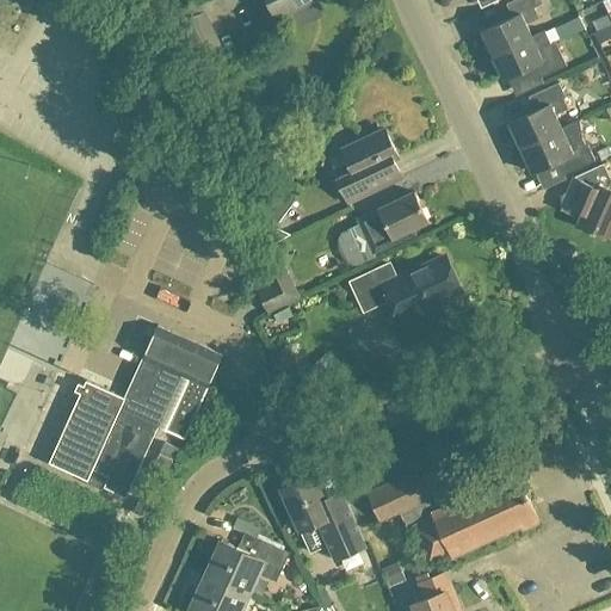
[(267,0),(276,16),(308,0),(267,0)]
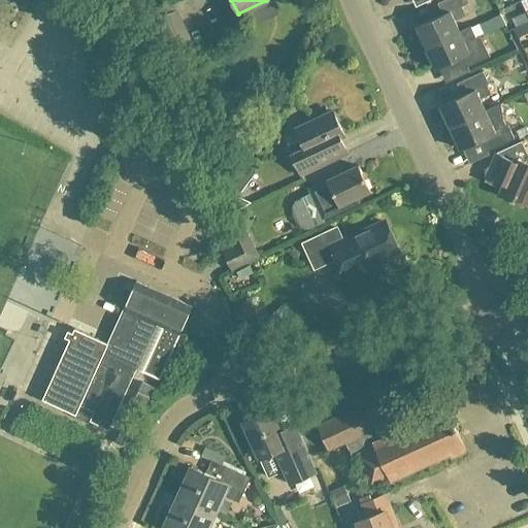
[(416,27),(425,47),(460,32),(455,21),(465,15),(461,6),(468,3),(466,0),(444,0),(437,4),(442,14),(416,27)]
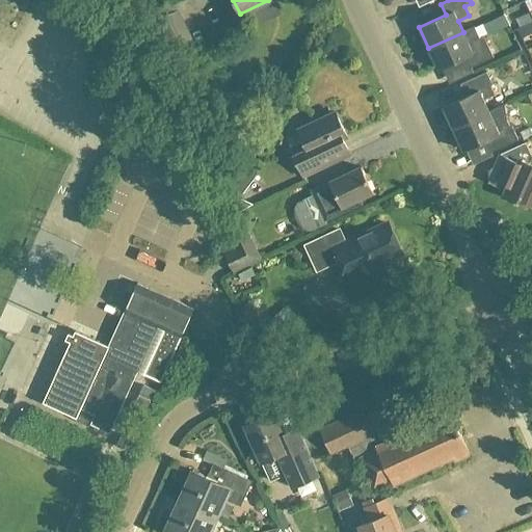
[(166,58),(193,45),(177,11),(151,25),(166,58)]
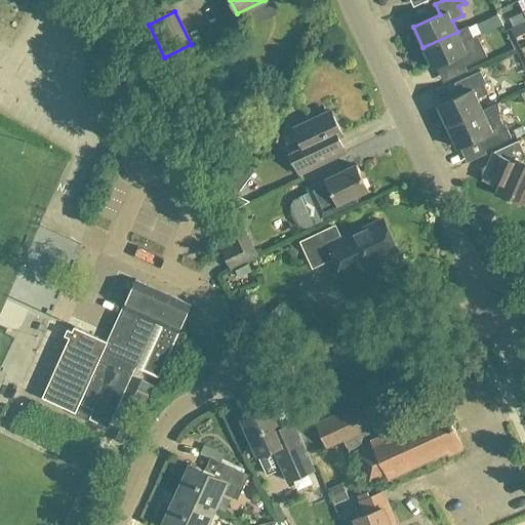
[(468,28),(457,32),(422,47),(433,68),(458,56),(463,68),(486,56),(477,37),(473,38),(468,28)]
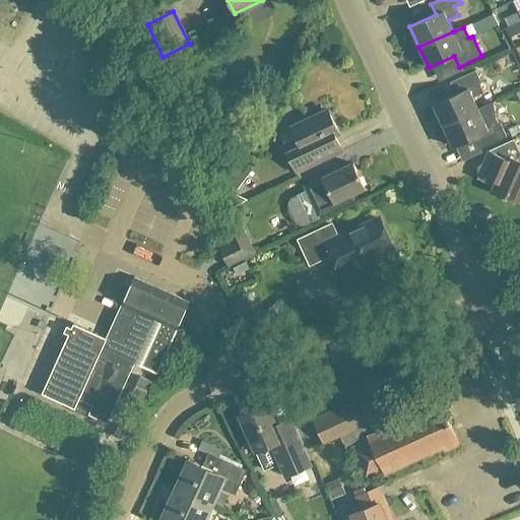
[(443,125),(477,110),(472,98),(483,92),(479,84),(481,83),(475,70),(449,82),(455,94),(433,105),(443,125)]
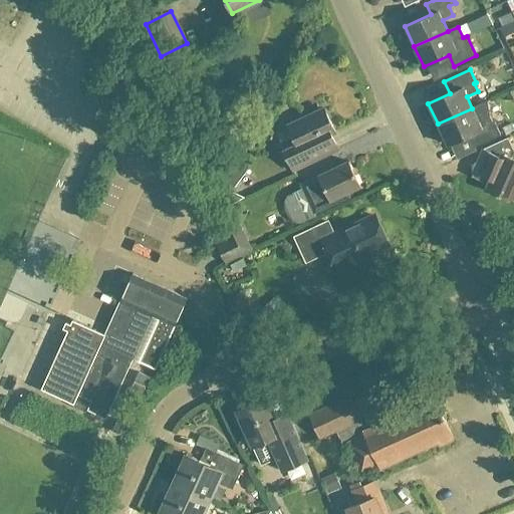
[(493,124),(489,116),(487,102),(488,102),(488,101),(472,108),(438,123),(447,145),(469,135),(474,147),(500,136),(495,123),(493,124)]
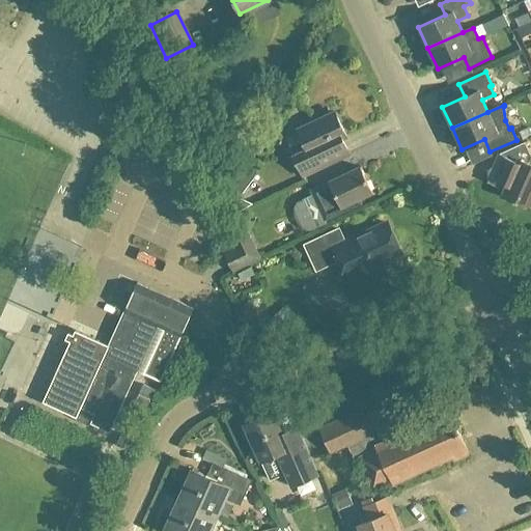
[(345,136),(334,111),(298,129),(304,143),(290,149),(303,175),(350,152),(342,137),(345,136)]
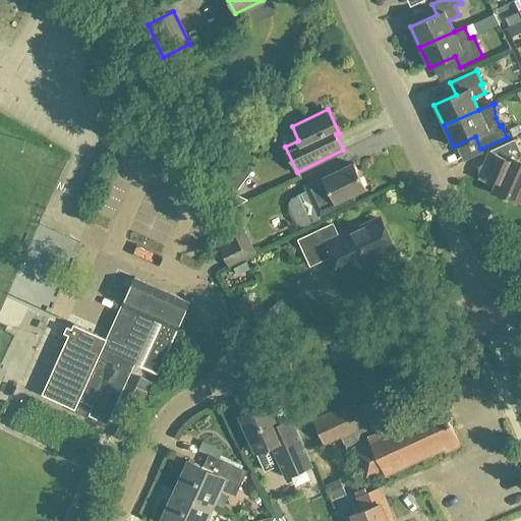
[(494,190),(519,201),(520,196),(520,152),(520,153),(515,139),(488,152),(489,153),(478,177),(496,185),(494,190)]
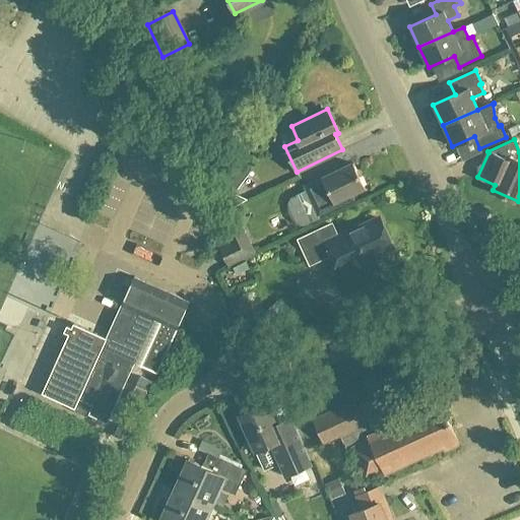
[(365,189),(353,165),(305,187),(319,215),(352,199),(351,195),(365,189)]
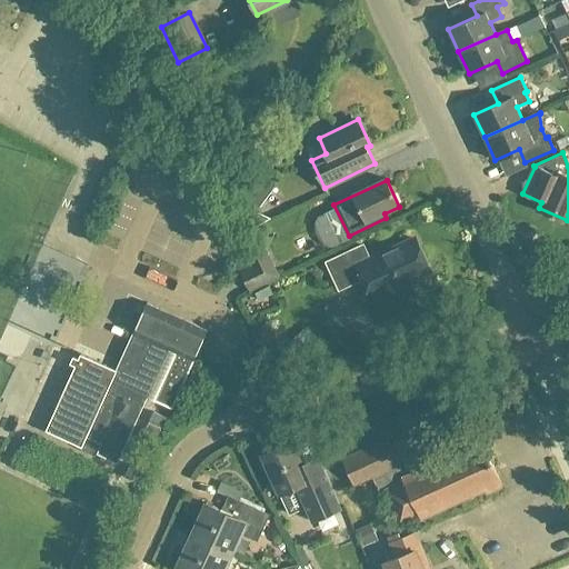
[(401,285),(429,271),(415,240),(370,261),(363,247),(327,263),(339,290),(363,279),(372,298),(380,293),(383,301),(391,303),(402,298),(405,291),(401,285)]
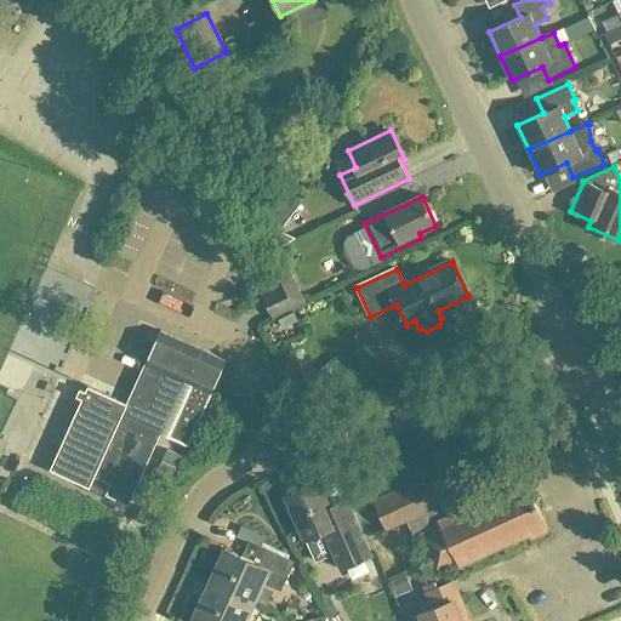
[(302,302),(285,267),(268,275),(275,291),(262,297),(272,317),(302,302)]
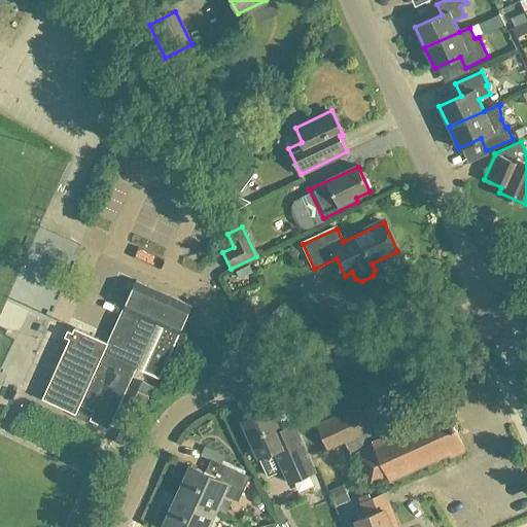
[(164,321),(140,372),(156,379),(190,307),(134,281),(121,309),(120,309),(105,343),(71,414),(105,429),(154,324),(150,322),(153,316),(164,321)]
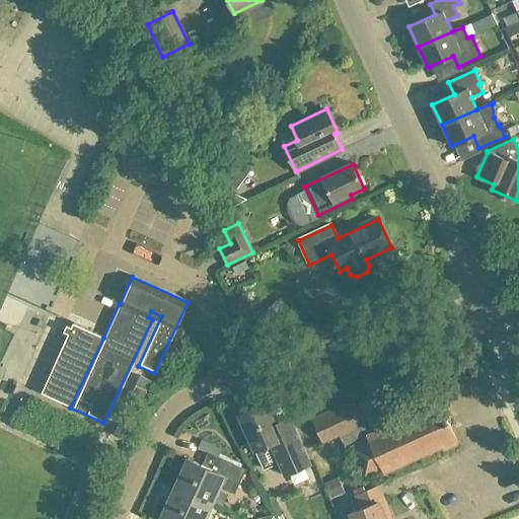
[(103,338),(71,322),(69,326),(64,324),(61,330),(66,332),(39,392),(70,408),(103,338)]
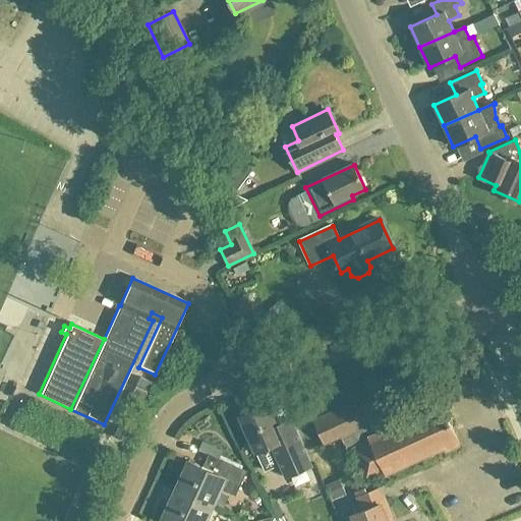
[(426,410),(369,437),(364,424),(366,423),(355,400),(314,419),(325,442),(342,435),(349,451),(353,449),(366,478),(385,470),(386,474),(444,448),(446,451),(460,445),(440,400),(425,407),(426,410)]
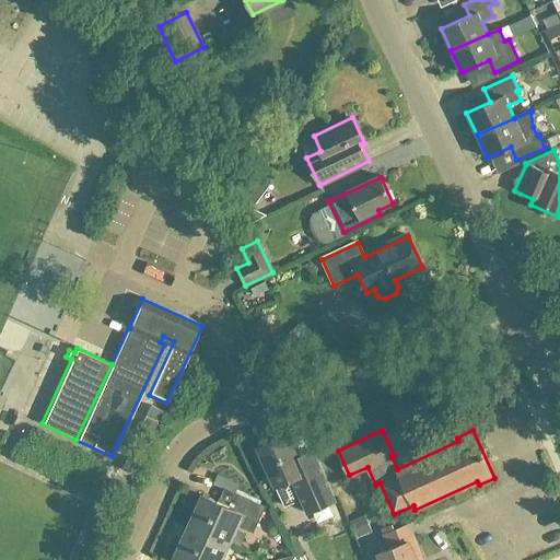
[(307,513),(335,502),(317,462),(303,468),(288,433),(258,446),(275,486),(276,486),(284,508),(302,500),(307,513)]
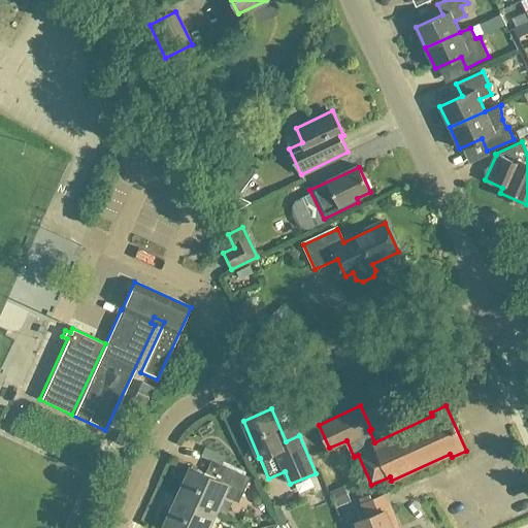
[(190,466),(176,495),(213,514),(223,494),(237,501),(249,477),(219,463),(212,476),(190,466)]
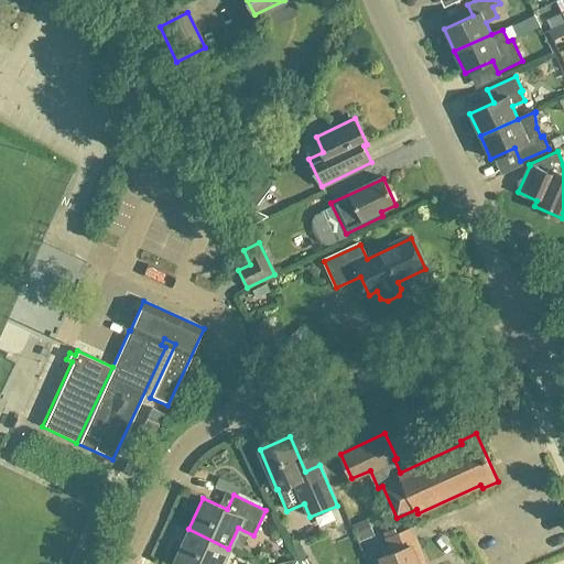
[(383,563),(423,563),(426,563),(412,527),(387,537),(393,552),(381,556),(383,563)]
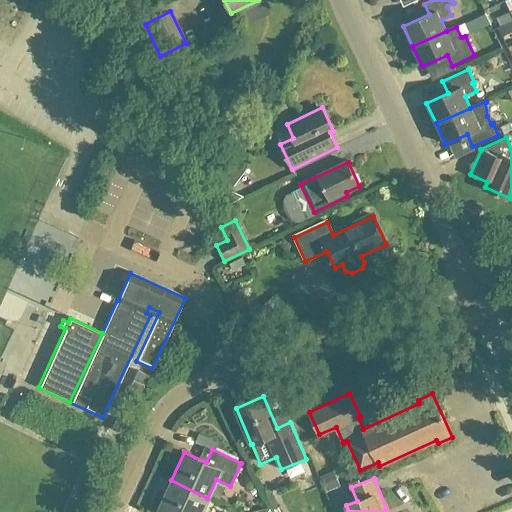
[(200,511),(207,498),(171,480),(158,508),(167,511),(200,511)]
